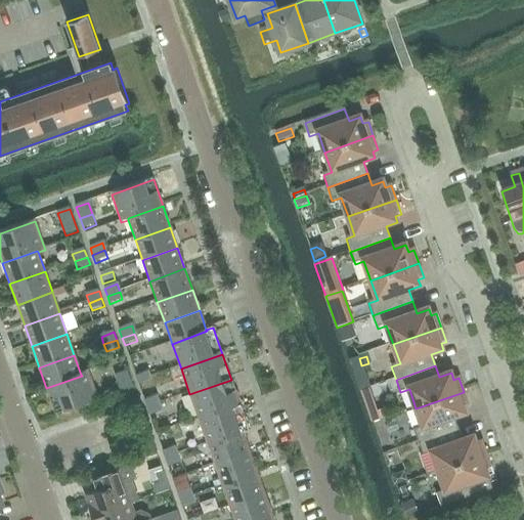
[(82,376),(46,388),(56,415),(98,400),(88,372),(81,375),(82,376)]
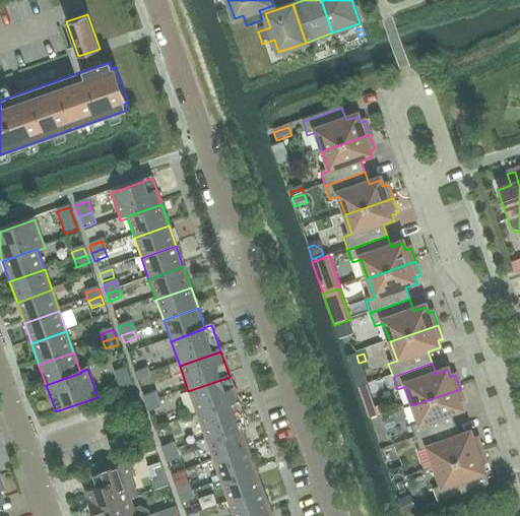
[(129,377),(127,370),(114,374),(117,381),(129,377)]
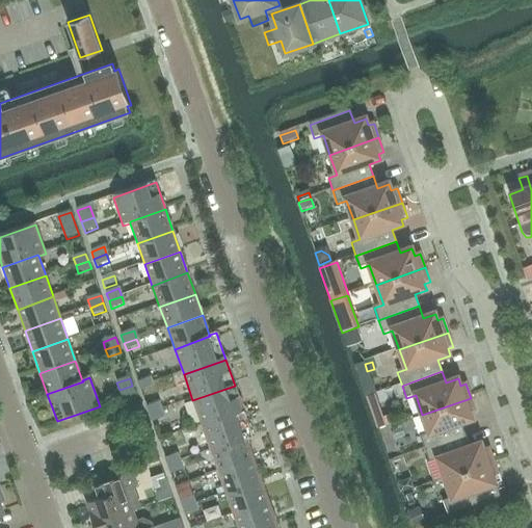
[(141,391),(154,387),(151,378),(138,384),(141,391)]
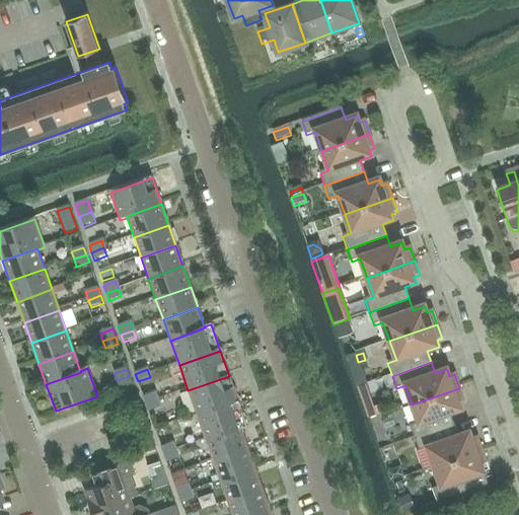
[(129,376),(117,380),(120,388),(132,384),(129,376)]
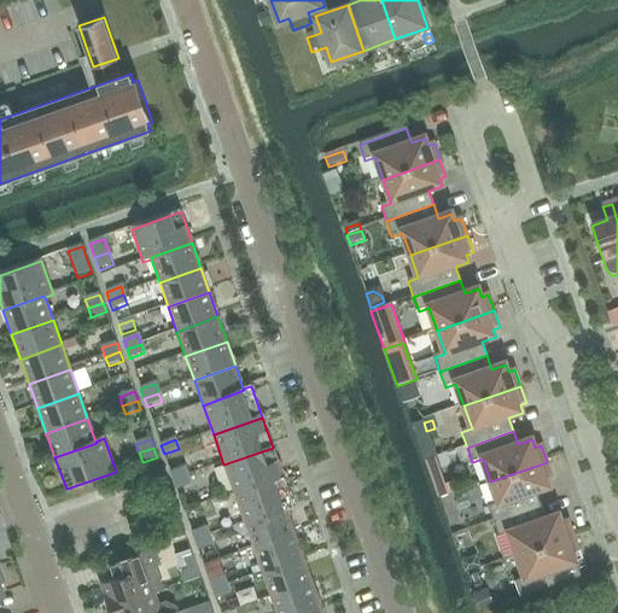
[(234,495),(284,478),(273,448),(223,465),(234,495)]
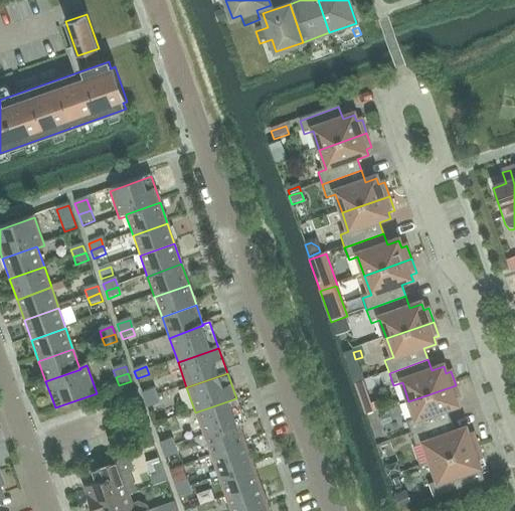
[(364,382),(354,385),(357,394),(362,393),(365,386),(364,382)]
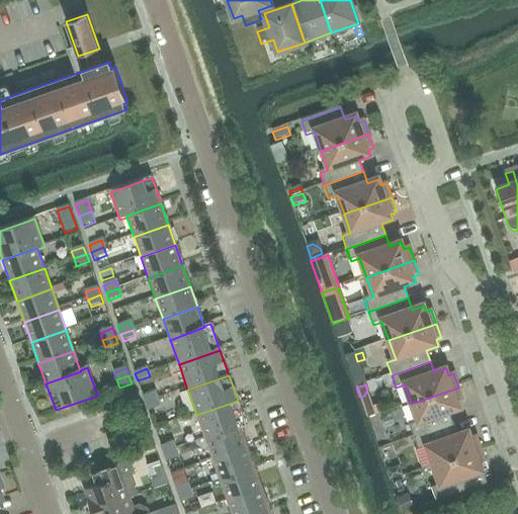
[(414,438),(453,425),(449,413),(460,409),(458,403),(463,401),(458,388),(411,404),(418,423),(409,426),(414,438)]
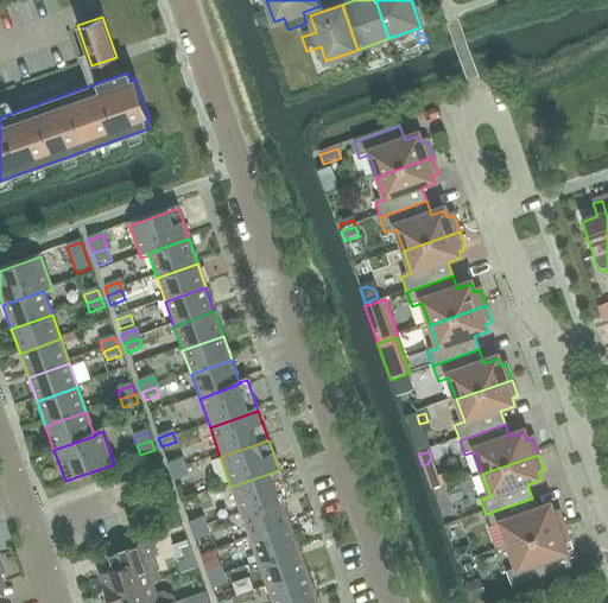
[(168,465),(171,475),(185,470),(182,461),(168,465)]
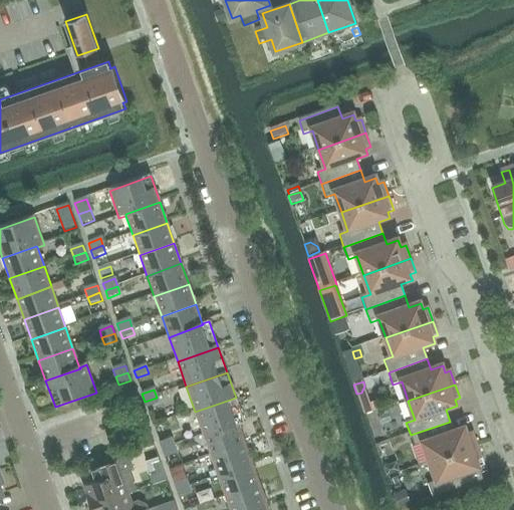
[(145,402),(148,409),(160,405),(157,398),(145,402)]
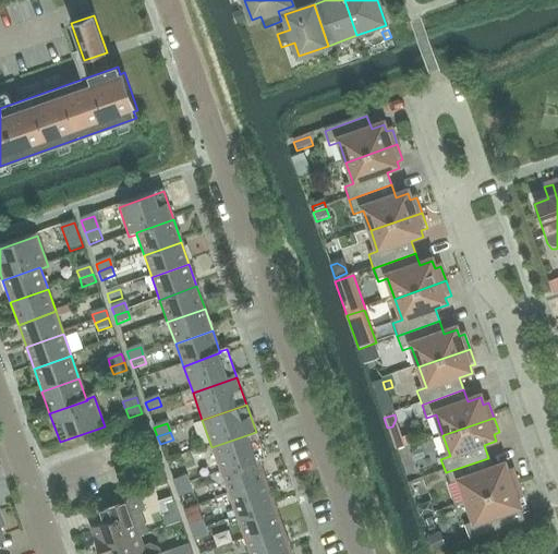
[(258,461),(259,462),(266,460),(256,432),(211,447),(221,474),(258,461)]
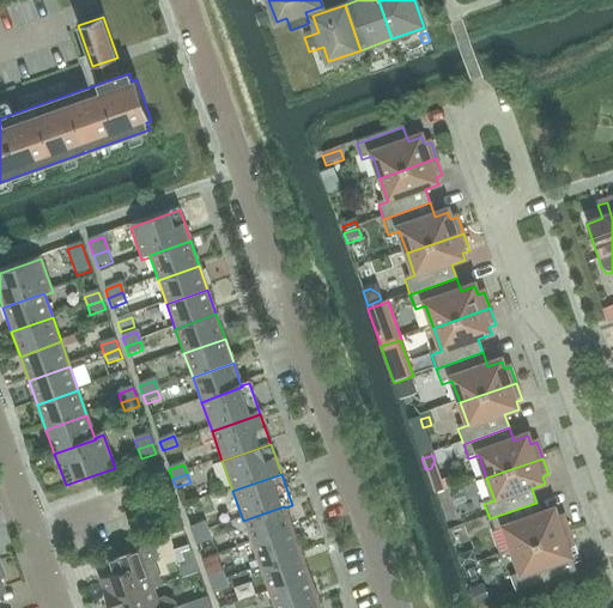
[(448,479),(435,484),(438,494),(453,490),(448,479)]
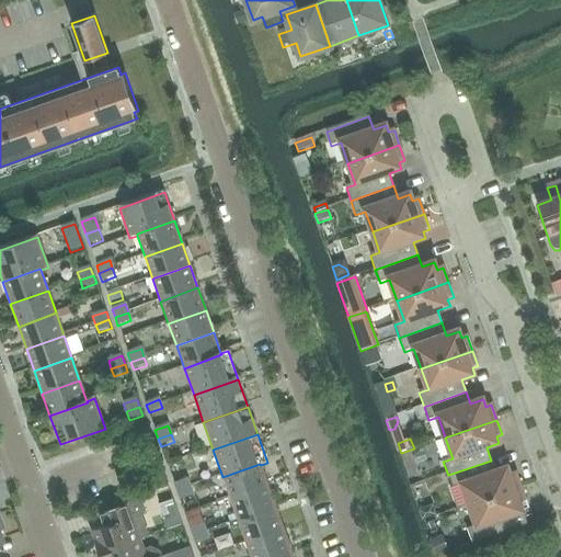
[(175,448),(163,453),(171,476),(184,473),(175,448)]
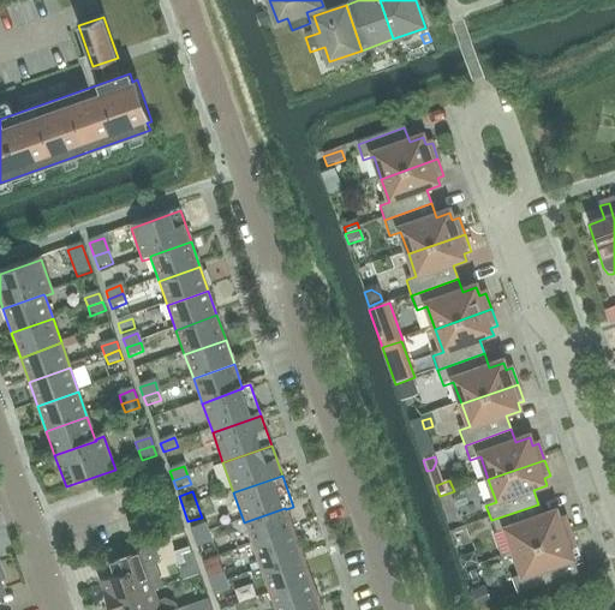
[(514,555),(571,534),(566,518),(559,520),(556,513),(543,518),(538,504),(491,520),(496,536),(507,532),(514,555)]
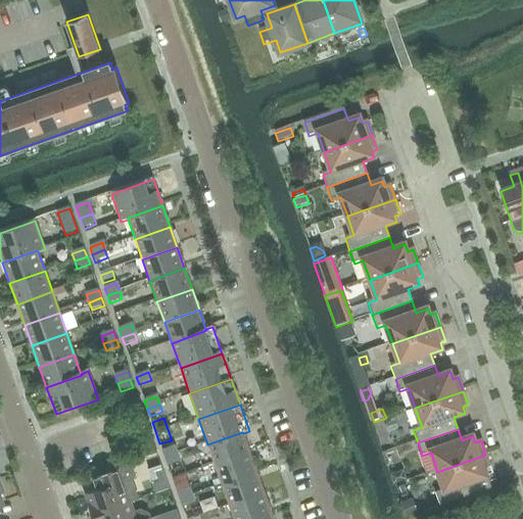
[(249,453),(243,433),(242,432),(207,444),(215,466),(249,453)]
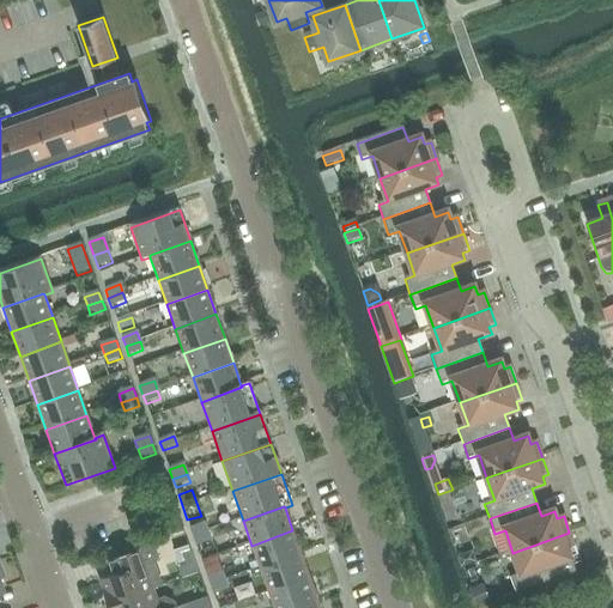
[(205,524),(190,529),(194,539),(208,534),(205,524)]
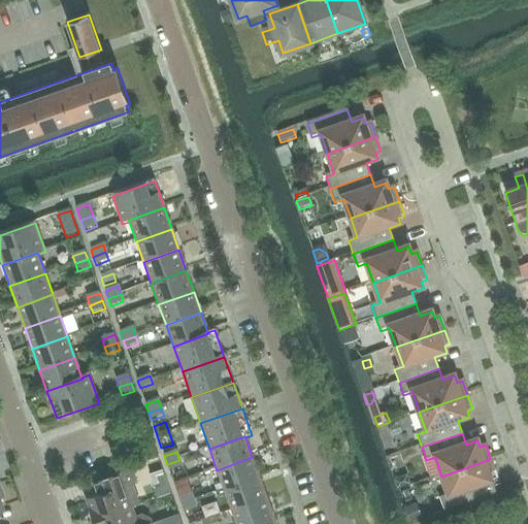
[(224,491),(260,479),(252,457),(217,470),(224,491)]
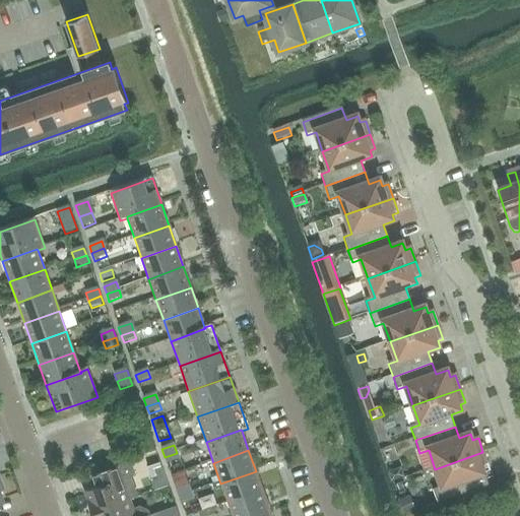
[(482,452),(435,469),(442,488),(433,491),(438,505),(477,491),(473,478),(484,474),(482,468),(488,466),(482,452)]
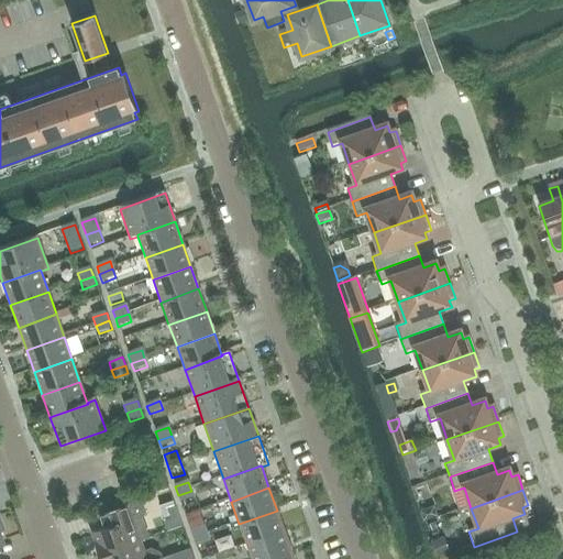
[(191,491),(178,495),(180,503),(194,499),(191,491)]
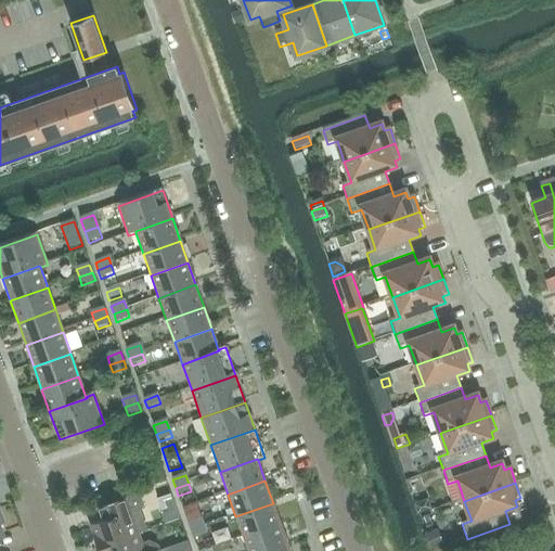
[(99,550),(139,536),(146,533),(139,511),(143,509),(139,497),(114,505),(118,517),(90,527),(99,550)]
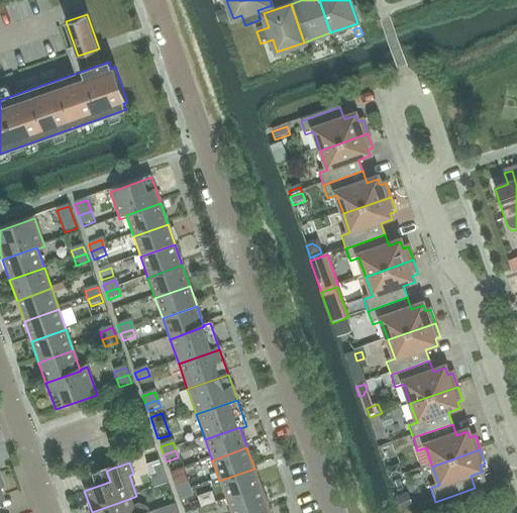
[(399,468),(387,472),(390,481),(402,477),(399,468)]
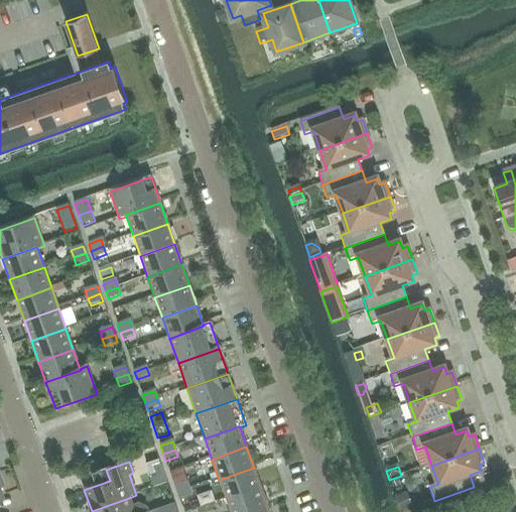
[(227,500),(261,488),(254,468),(219,480),(227,500)]
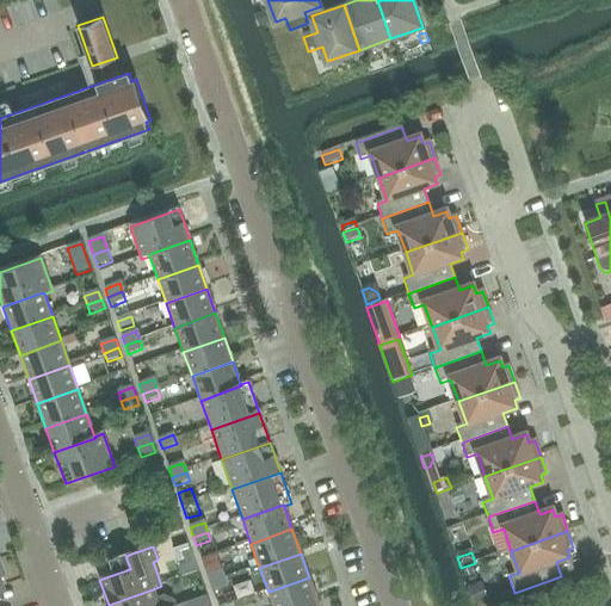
[(193,562),(178,567),(181,579),(197,573),(193,562)]
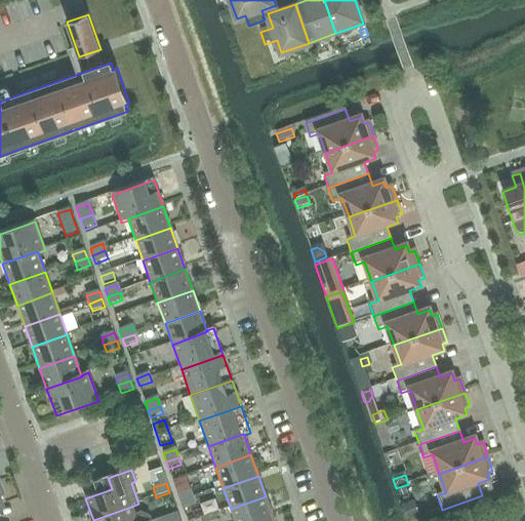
[(180,504),(193,498),(190,491),(177,495),(180,504)]
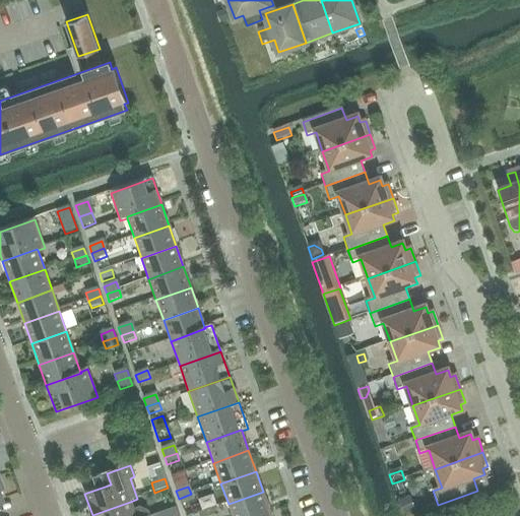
[(263,515),(270,513),(263,492),(229,504),(233,515),(263,515)]
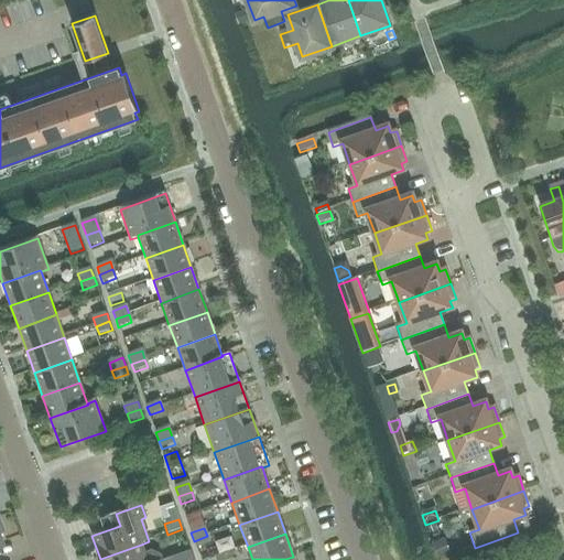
[(207,536),(194,541),(197,549),(210,544),(207,536)]
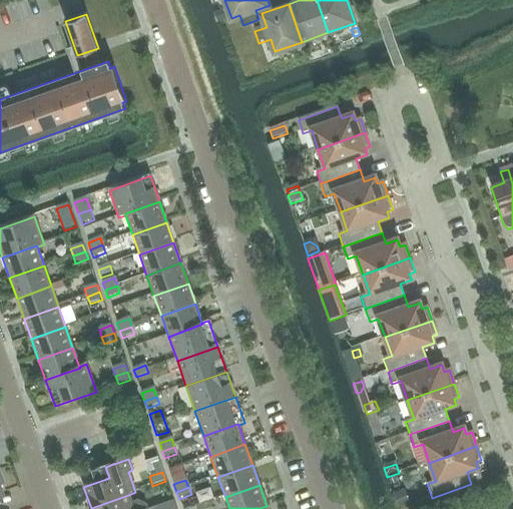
[(404,492),(393,496),(397,508),(403,508),(406,507),(409,506),(404,492)]
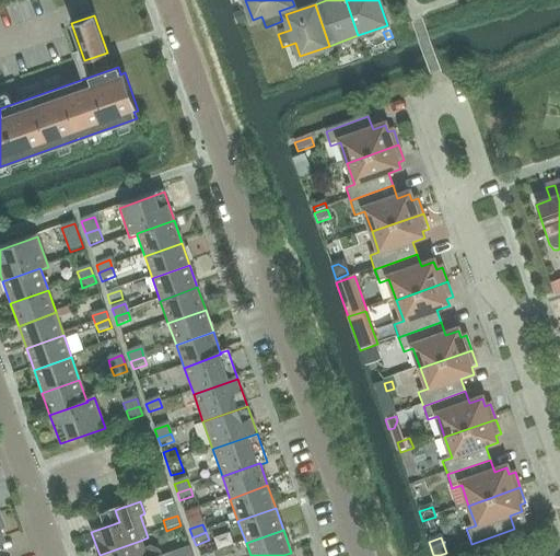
[(159,555),(159,554),(151,551),(144,553),(140,541),(100,555),(159,555)]
